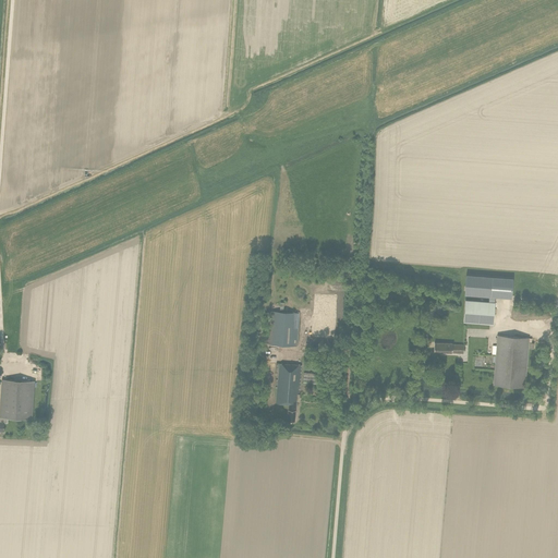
[(463,322),(494,324),(495,302),(496,295),(511,296),(512,277),(466,274),(465,293),(490,295),(490,301),(465,299),(463,322)]
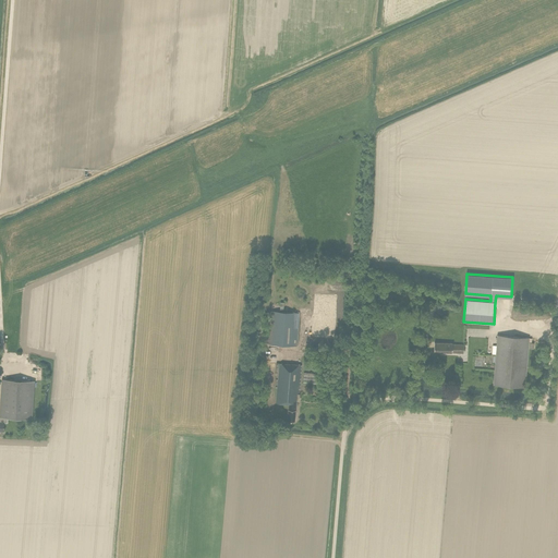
[(287,303),(280,302),(280,310),(283,310),(282,312),(271,311),(269,344),(280,344),(296,346),(299,313),(287,312),(287,310),(313,312),(315,283),(289,282),(287,303)]
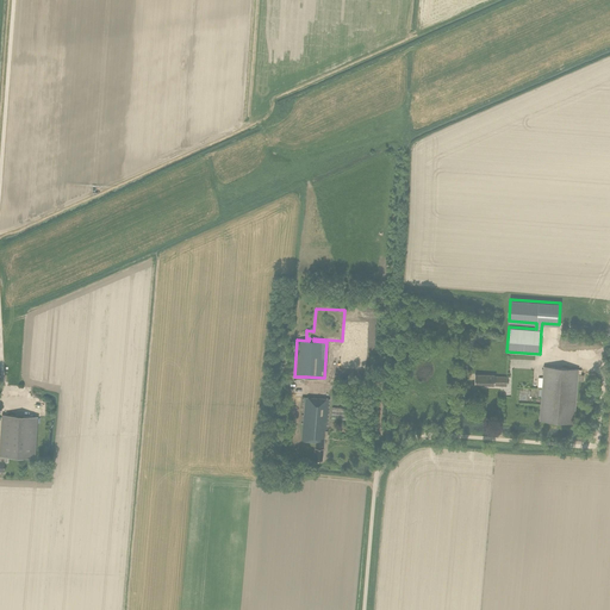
[(539,397),(541,397),(540,421),(574,423),(578,368),(543,366),(542,390),(539,388),(539,397)]
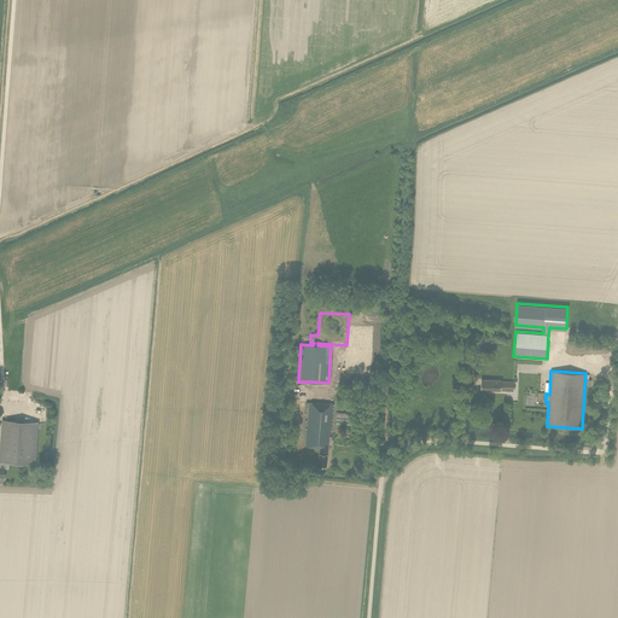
[(513,391),(514,382),(501,382),(501,380),(482,379),(481,390),(513,391)]
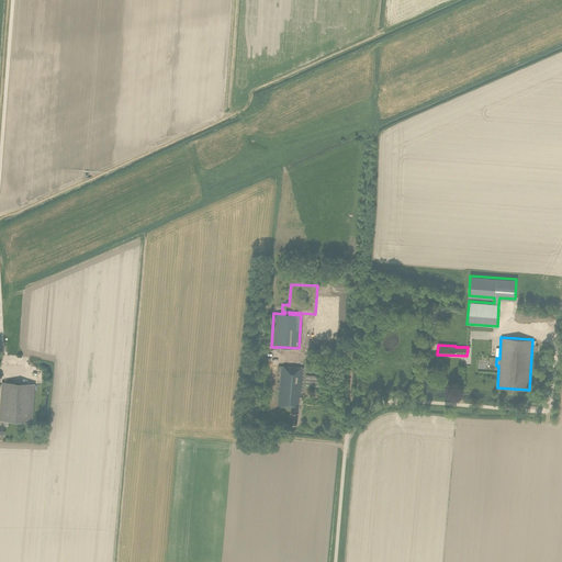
[(290,412),(289,424),(296,424),(299,404),(301,404),(302,396),(301,396),(304,367),(281,366),(267,364),(266,382),(280,382),(278,406),(291,407),(290,412)]
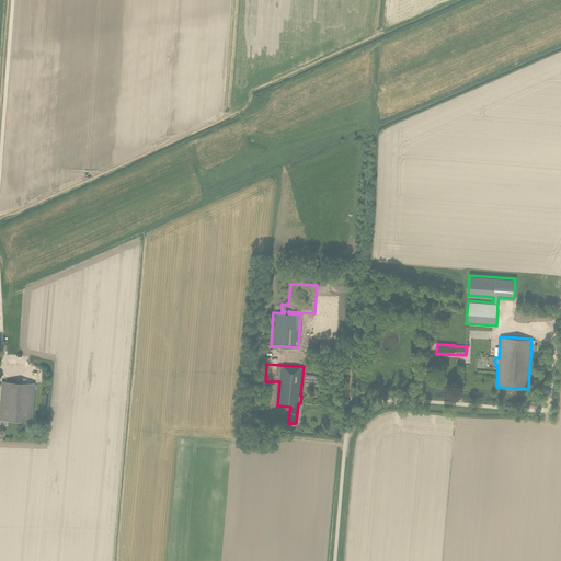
[(33,422),(35,382),(2,381),(0,411),(0,433),(4,434),(4,425),(8,425),(8,420),(33,422)]
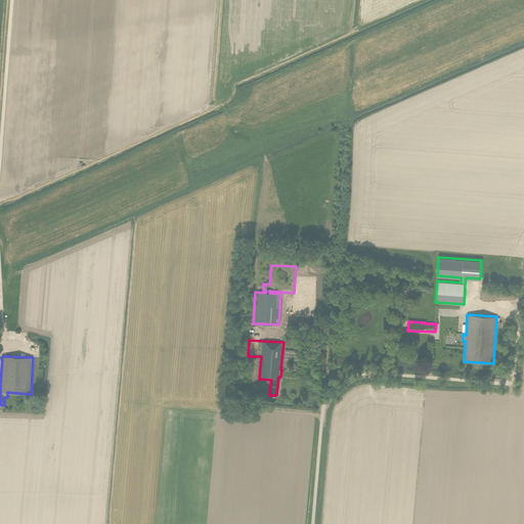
All buildings are outlined.
